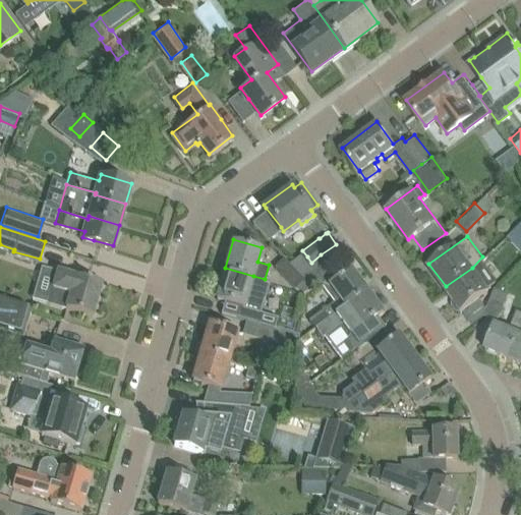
[(461,307),(461,308),(487,289),(479,277),(501,254),(495,246),(482,256),(472,268),(446,286),(453,297),(452,298),(452,302),(455,307),(459,308),(461,307)]
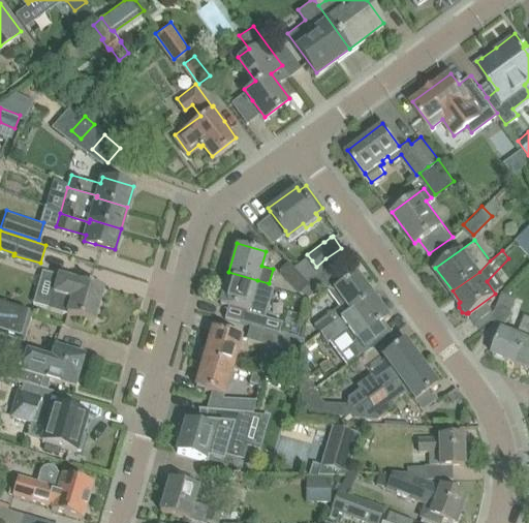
[(288,257),(278,267),(300,289),(309,280),(304,275),(304,274),(288,257)]
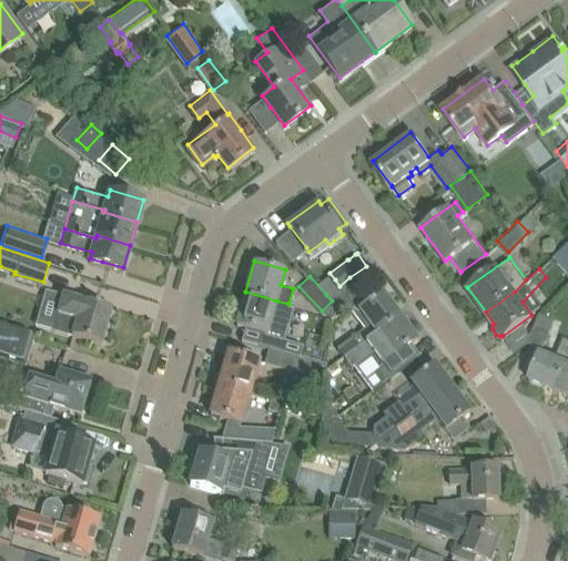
[(340,286),(326,295),(332,301),(337,307),(347,299),(366,325),(353,335),(338,345),(344,354),(401,313),(383,289),(373,297),(368,292),(363,295),(351,279),(350,277),(340,286)]
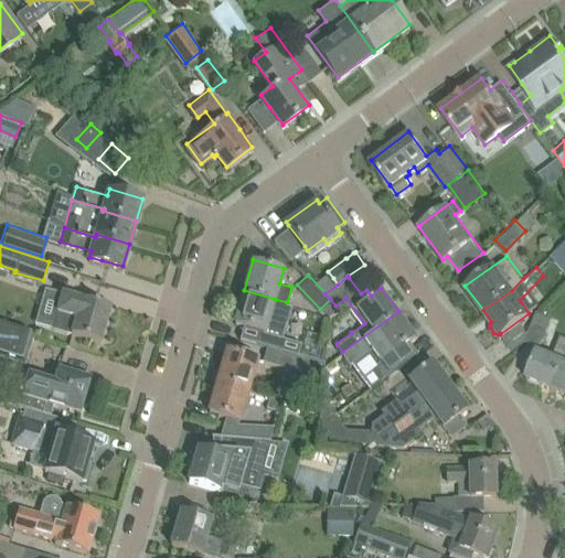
[(35,320),(72,330),(102,339),(112,303),(91,297),(83,294),(45,285),(35,320)]
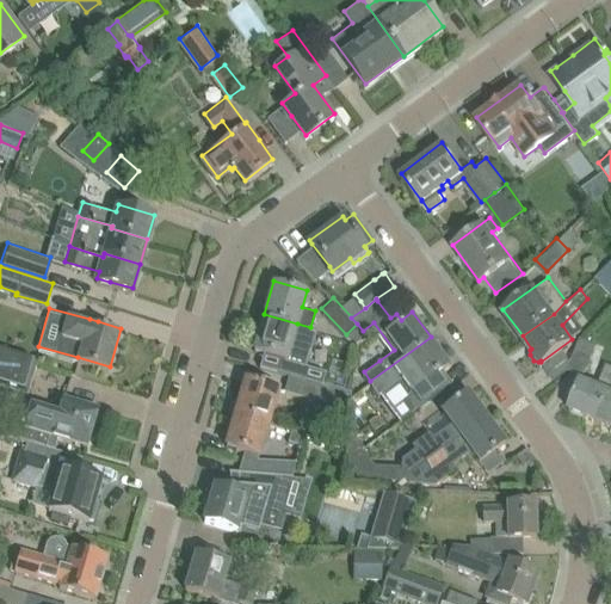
[(264,314),(254,346),(264,349),(282,355),(278,368),(289,371),(321,381),(326,368),(307,363),(316,328),(310,327),(297,324),(264,314)]
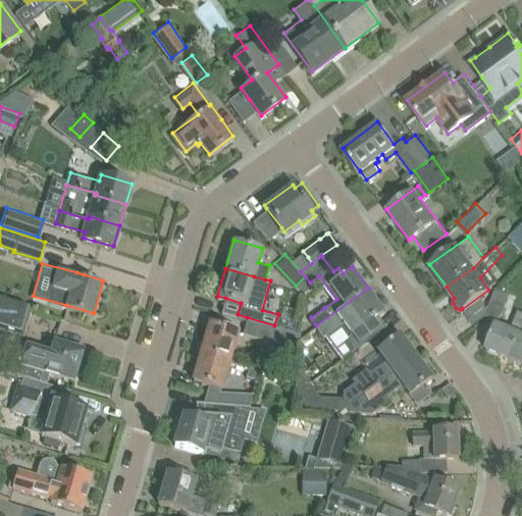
[(496,286),(484,311),(499,317),(509,292),(496,286)]
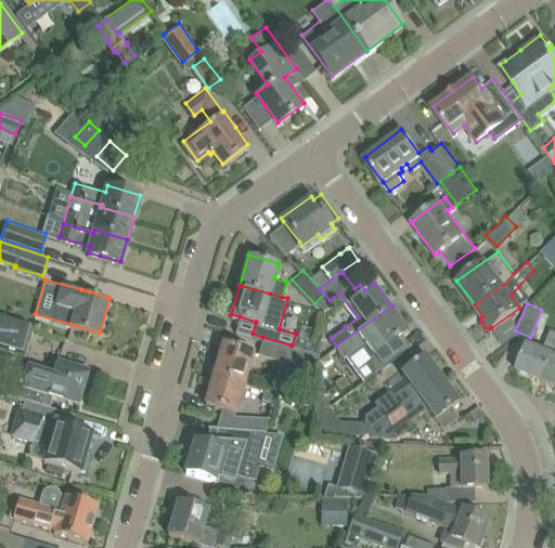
[(391,305),(336,346),(344,355),(346,354),(364,340),(373,352),(370,354),(379,367),(410,344),(401,333),(408,328),(391,305)]
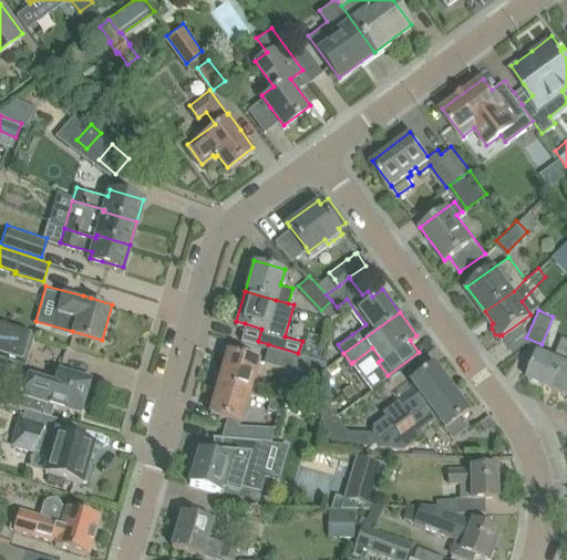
[(0,352),(26,361),(34,333),(0,323),(0,352)]
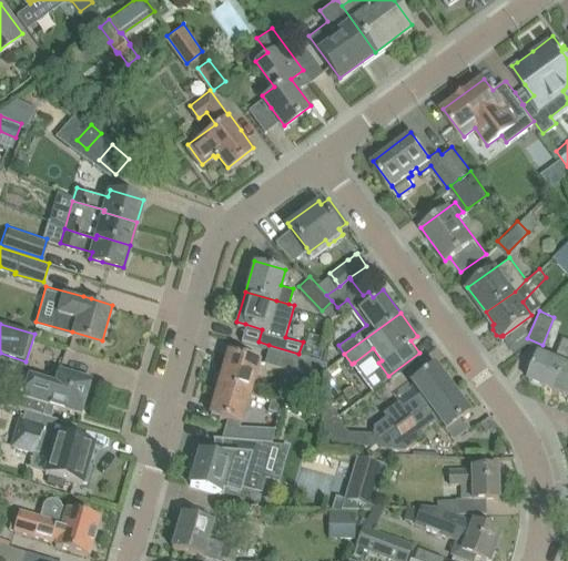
[(555,355),(540,348),(529,377),(556,388),(567,357),(567,336),(563,334),(555,355)]
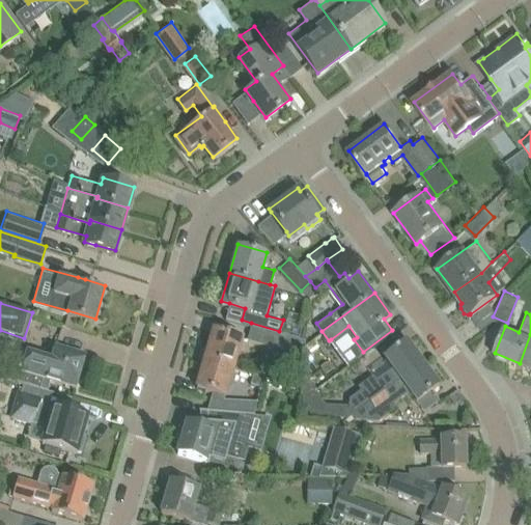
[(296,336),(287,334),(288,334),(252,324),(248,335),(276,343),(275,349),(290,353),(296,336)]
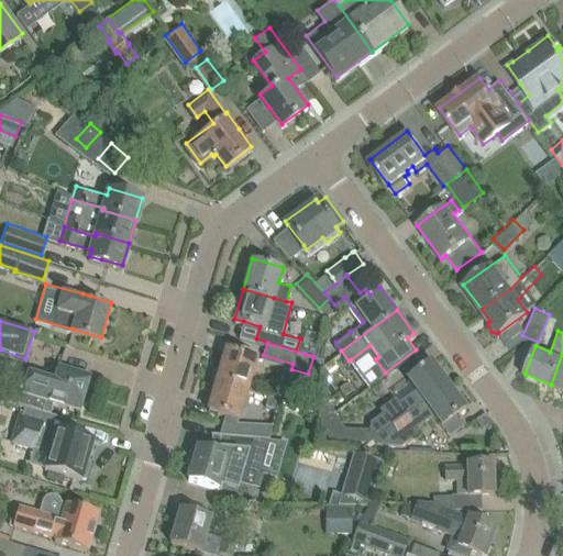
[(227,346),(218,376),(249,386),(257,355),(227,346)]
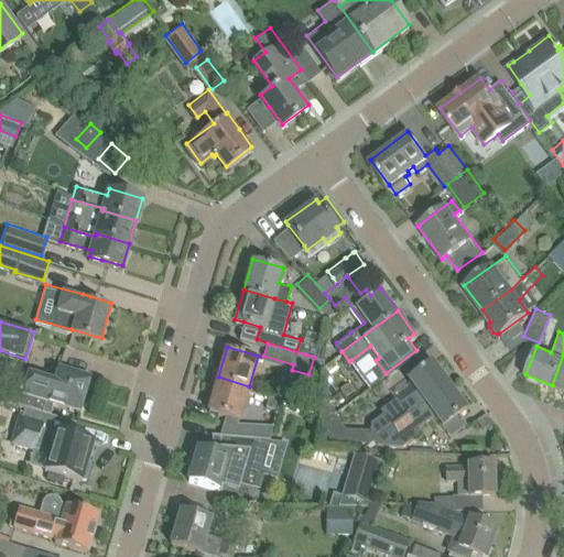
[(563,355),(552,385),(563,390),(563,355)]
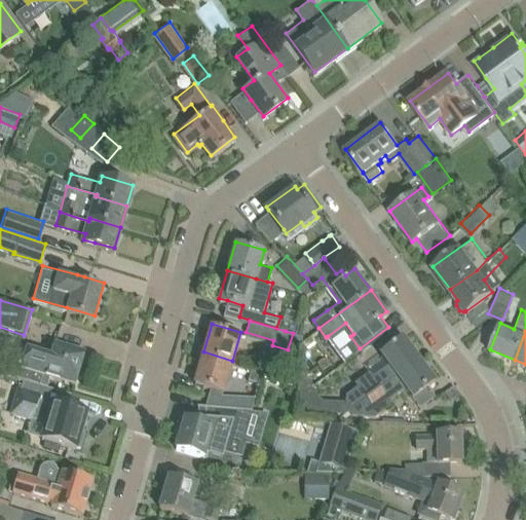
[(344,391),(344,399),(350,407),(357,403),(419,357),(403,334),(381,350),(388,360),(372,372),(368,367),(353,378),(357,382),(344,391)]
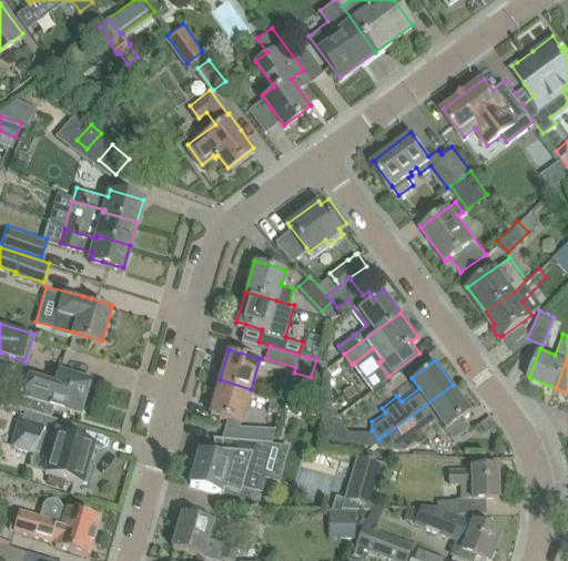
[(22,394),(19,406),(24,407),(51,415),(54,404),(81,411),(91,376),(70,369),(59,367),(54,380),(23,371),(21,377),(27,378),(23,391),(21,391),(21,394),(22,394)]
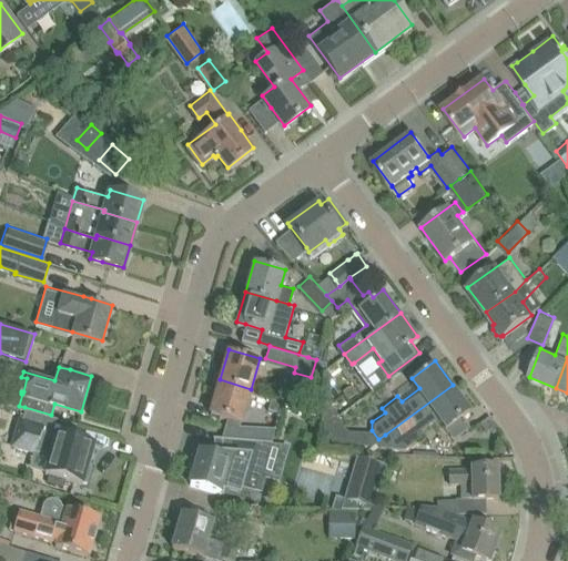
[(251,389),(220,379),(211,410),(242,419),(251,389)]
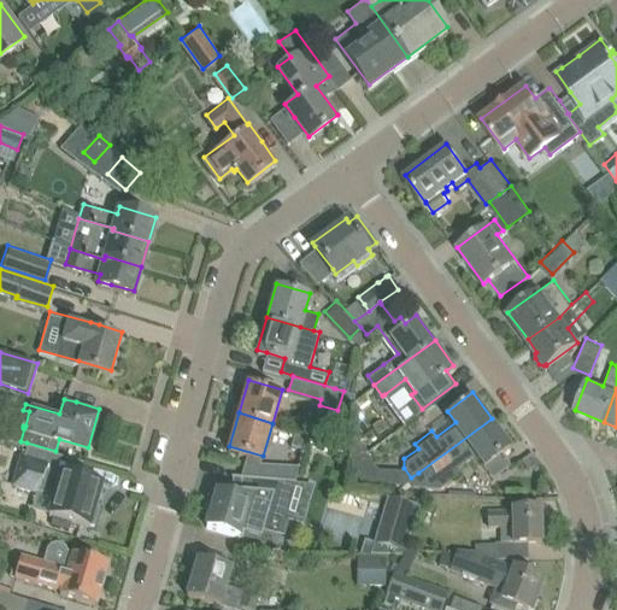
[(492,418),(418,473),(411,477),(413,482),(440,485),(460,470),(457,464),(476,450),(485,462),(510,443),(492,418)]
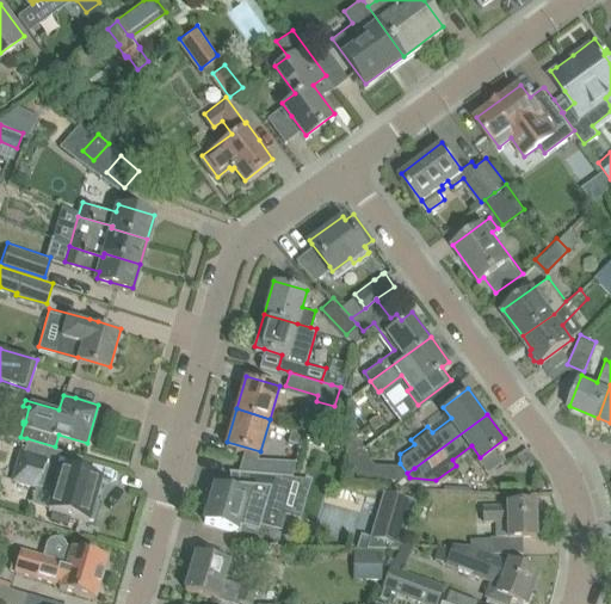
[(49,505),(49,506),(51,507),(66,511),(71,512),(88,517),(90,515),(93,516),(98,499),(96,498),(94,498),(99,479),(100,476),(78,469),(82,454),(55,447),(26,438),(26,439),(24,449),(22,449),(13,476),(35,482),(54,488),(49,505)]
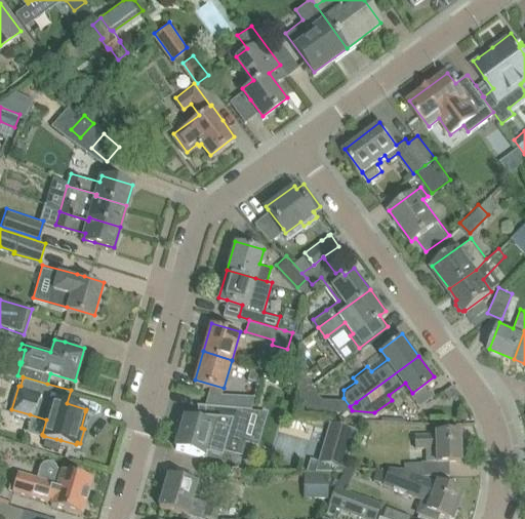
[(320,397),(319,409),(339,410),(340,398),(320,397)]
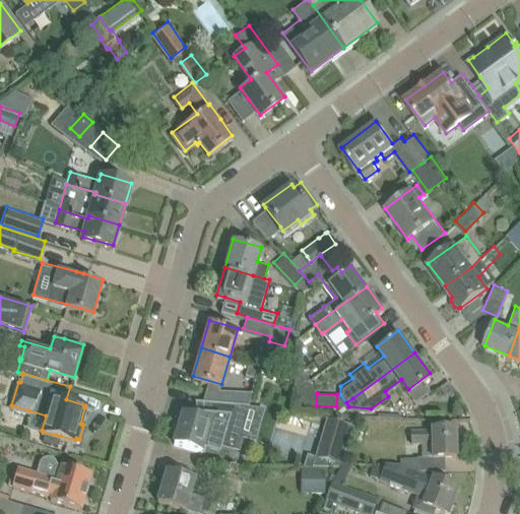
[(236,448),(237,447),(236,446),(249,403),(250,403),(250,402),(195,398),(195,399),(202,399),(202,411),(201,411),(201,412),(200,415),(183,410),(180,422),(174,421),(173,437),(175,437),(175,440),(202,448),(202,446),(220,451),(222,444),(236,448)]
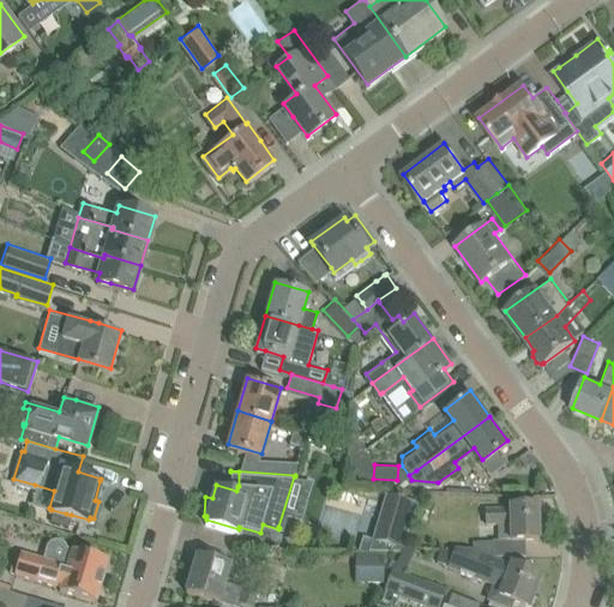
[(359,547),(399,547),(420,499),(404,494),(404,492),(397,490),(396,492),(386,490),(373,534),(363,532),(359,547)]
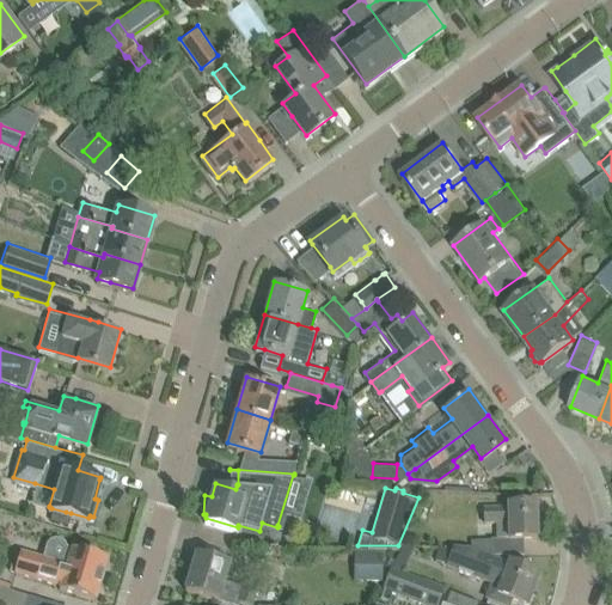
[(524,535),(537,533),(536,500),(508,501),(508,502),(484,503),(484,518),(508,517),(508,533),(490,535),(491,551),(524,550),(524,535)]
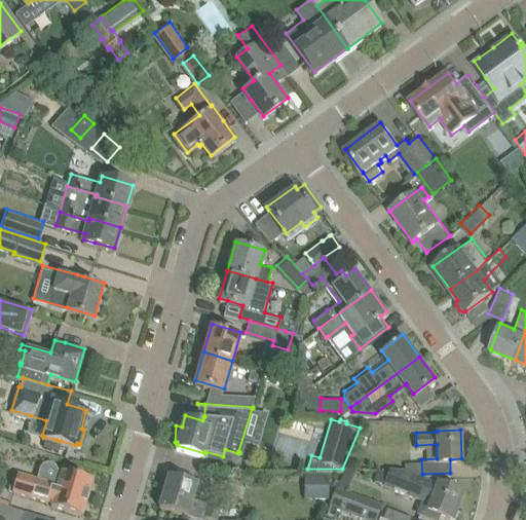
[(50,503),(63,506),(82,512),(92,477),(61,467),(61,468),(57,467),(54,462),(51,459),(47,459),(43,460),(40,463),(37,476),(17,471),(12,488),(50,499),(50,503)]
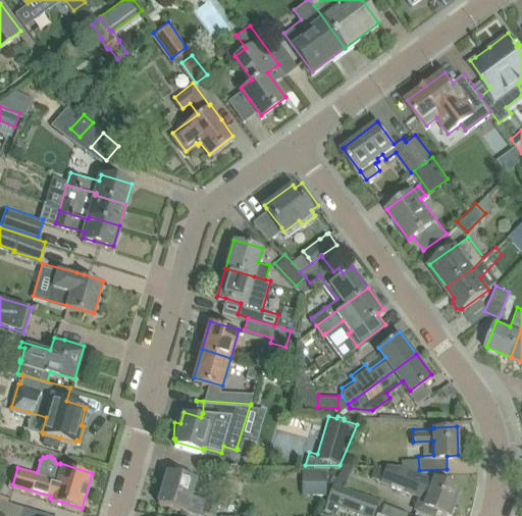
[(386,463),(380,478),(390,482),(403,487),(403,486),(421,494),(416,506),(435,513),(437,508),(447,511),(447,510),(451,509),(454,502),(452,499),(457,484),(434,475),(434,476),(399,463),(398,464),(386,463)]
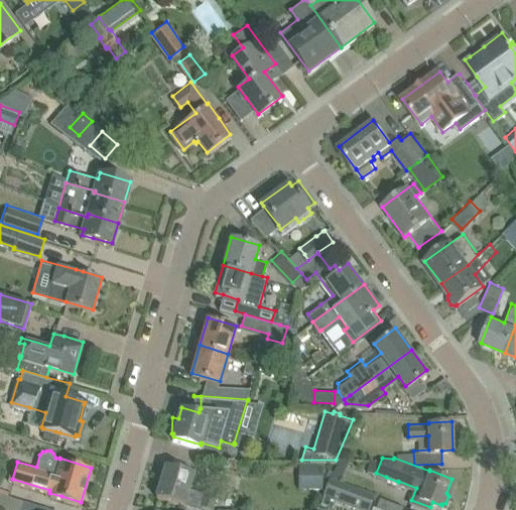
[(321,485),(321,462),(299,462),(299,485),(321,485)]
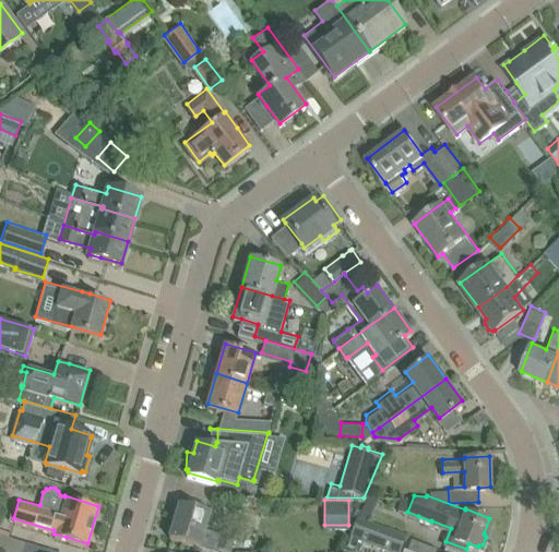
[(205,525),(210,512),(200,508),(179,502),(169,535),(200,543),(216,548),(222,529),(205,525)]
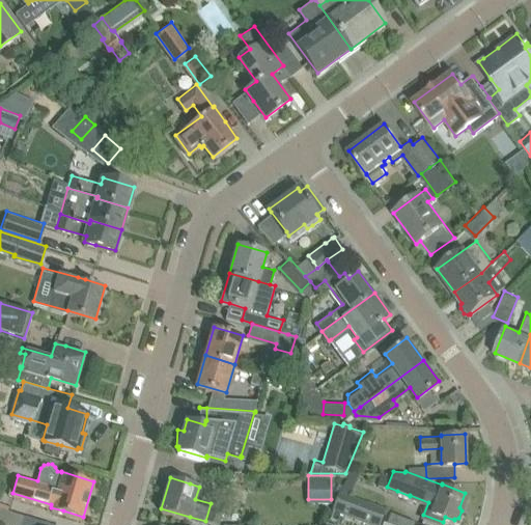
[(332,506),(329,516),(342,520),(345,512),(379,524),(386,505),(350,492),(339,488),(332,506)]
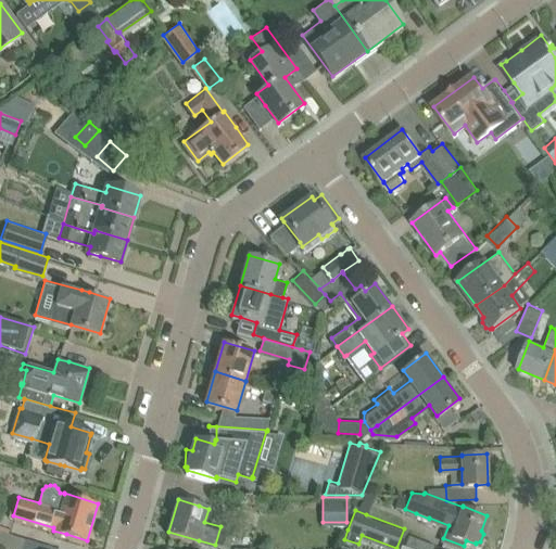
[(220,526),(215,545),(228,546),(232,531),(220,526)]
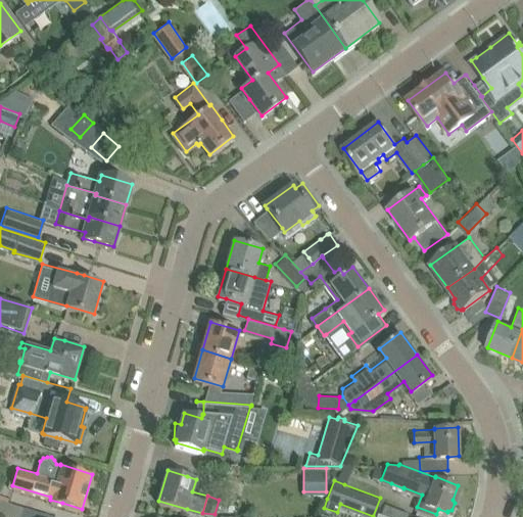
[(19,516),(51,516),(52,514),(24,505),(19,516)]
